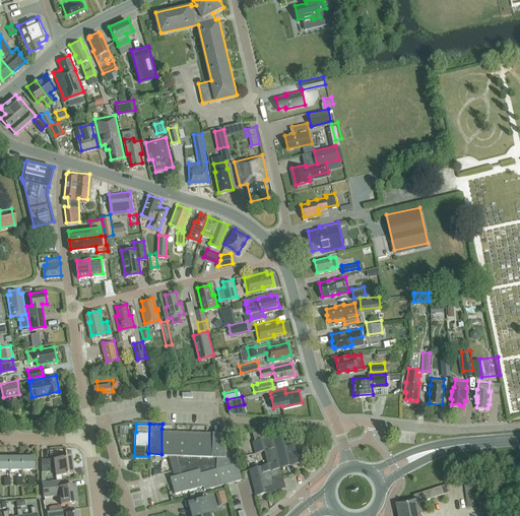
[(176,454),(177,429),(161,429),(161,454),(170,454),(176,454)]
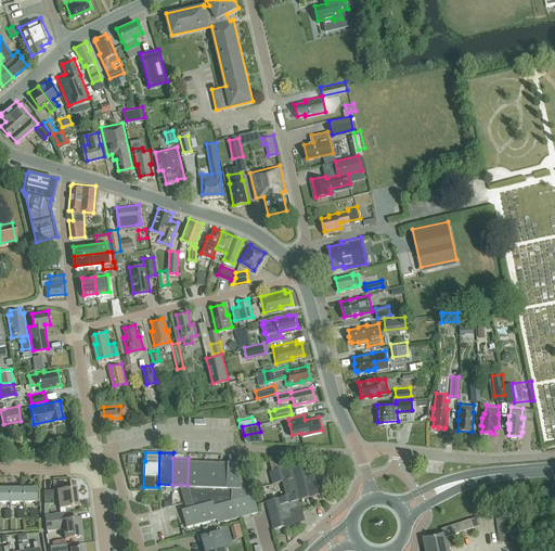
[(203,492),(204,459),(189,458),(188,485),(192,485),(192,492),(203,492)]
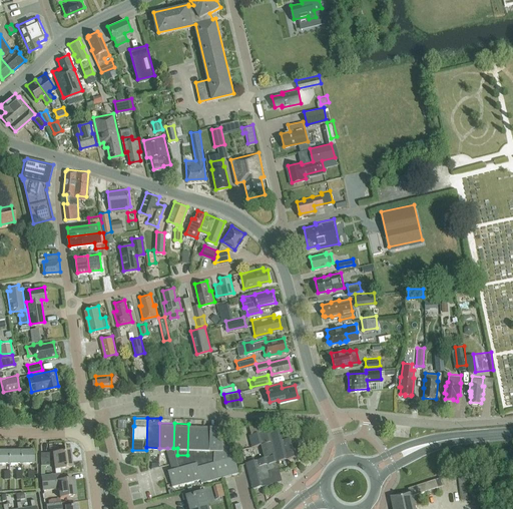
[(202,449),(203,424),(188,424),(187,455),(197,456),(197,449),(202,449)]
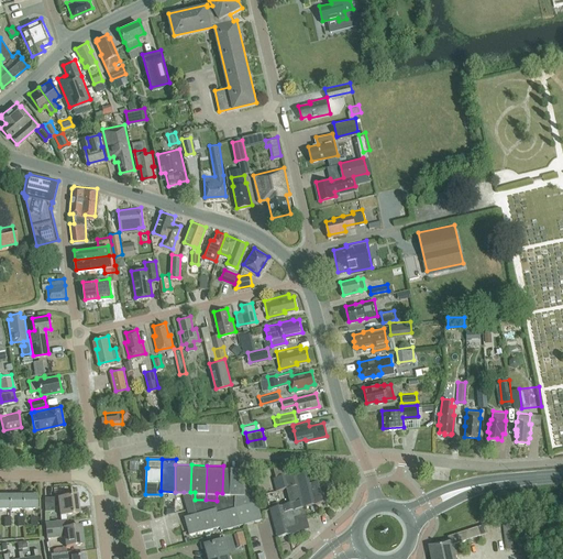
[(223,466),(222,493),(217,493),(217,501),(225,501),(225,493),(230,493),(231,468),(231,467),(223,466)]
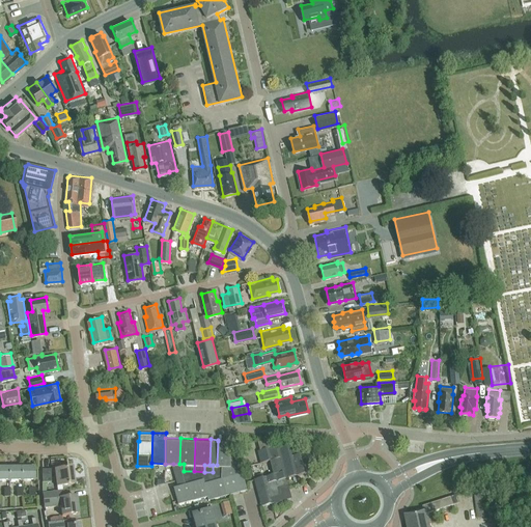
[(231,441),(218,440),(218,441),(217,465),(230,466),(231,456),(231,455),(231,441)]
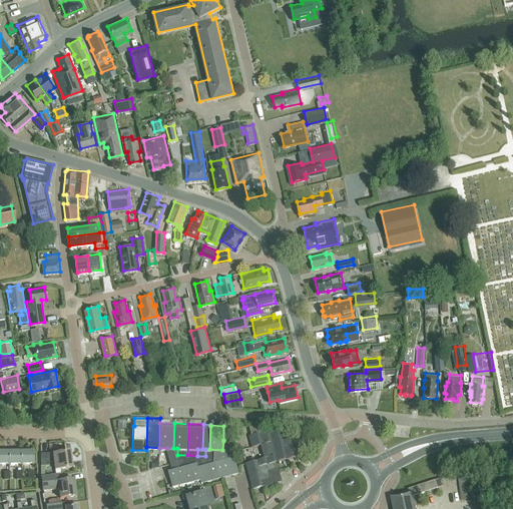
[(270,428),(248,433),(251,445),(262,442),(272,440),(271,437),(274,436),(274,439),(280,438),(282,437),(280,428),(270,430),(270,428)]
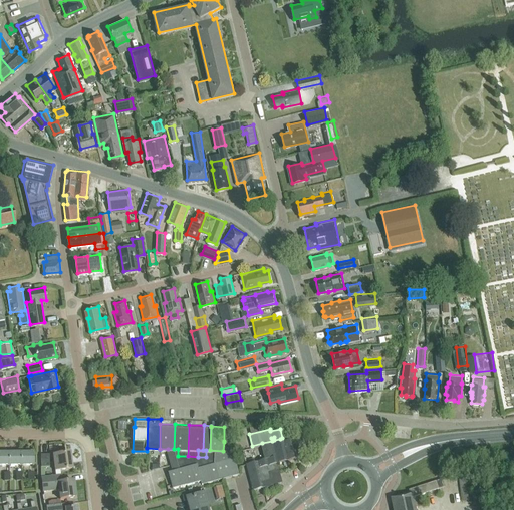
[(282,438),(280,439),(283,451),(285,450),(287,458),(297,455),(296,451),(306,448),(304,442),(306,442),(304,433),(283,439),(282,438)]
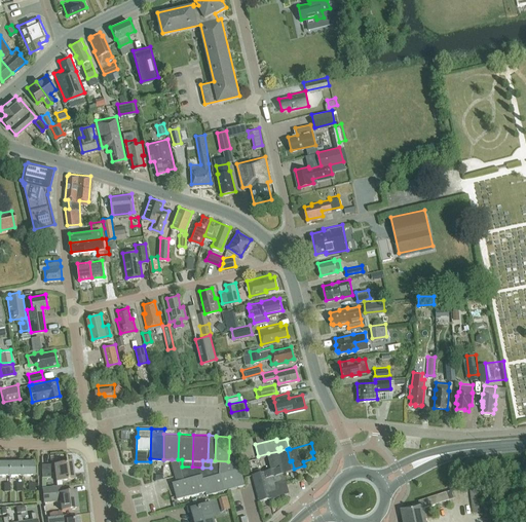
[(278,451),(268,453),(272,467),(271,467),(273,473),(284,471),(294,469),(292,460),(290,461),(287,449),(280,450),(280,447),(277,448),(278,451)]
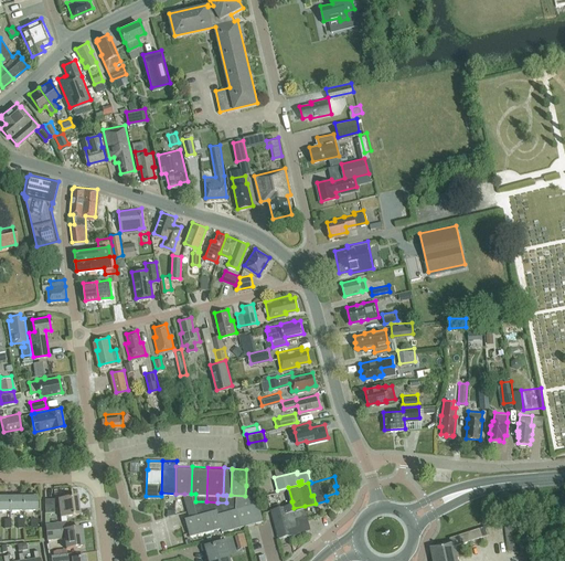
[(191,494),(184,494),(191,516),(201,512),(212,510),(213,514),(217,512),(216,509),(222,507),(223,511),(230,509),(234,508),(235,499),(249,499),(249,485),(246,485),(245,496),(231,495),(226,495),(226,503),(217,503),(206,501),(195,501),(195,494),(191,494)]
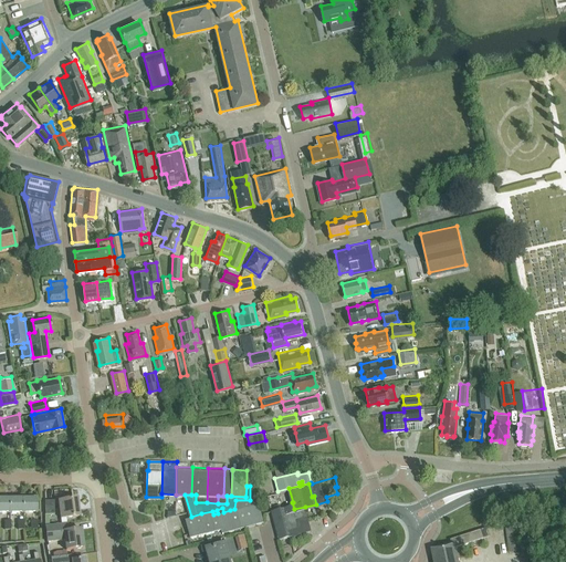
[(243,507),(247,520),(262,516),(254,486),(250,486),(250,500),(236,500),(234,509),(238,509),(243,507)]
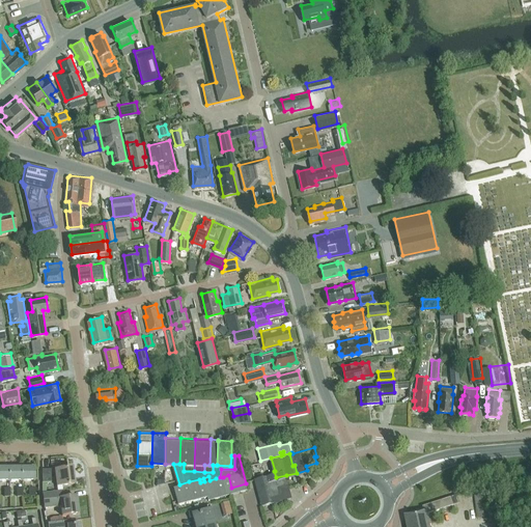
[(0,476),(9,477),(8,464),(0,464),(0,476)]
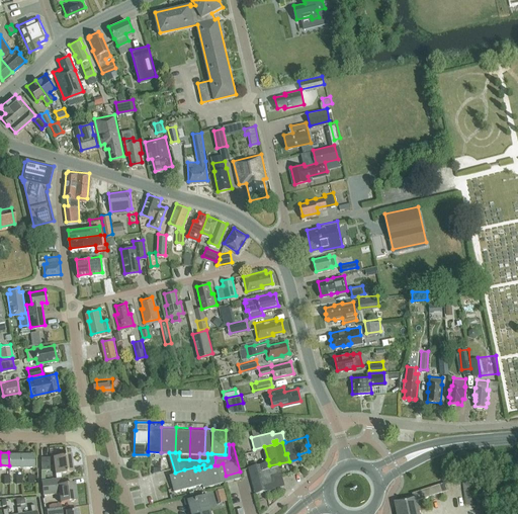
[(21,465),(21,452),(8,452),(9,465),(21,465)]
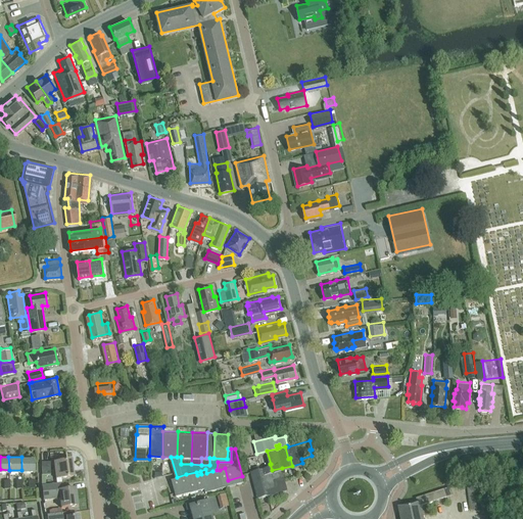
[(34,457),(21,457),(21,470),(34,470),(34,457)]
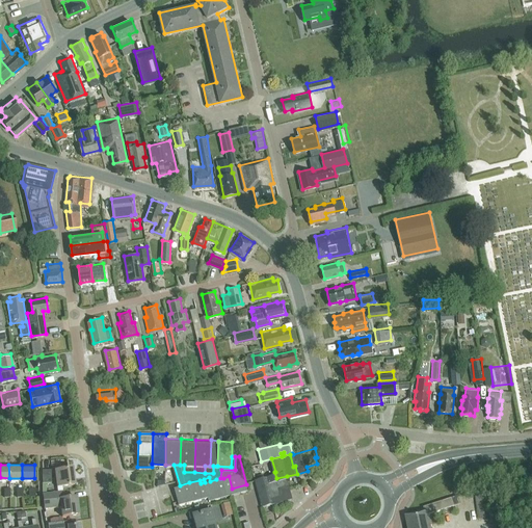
[(56,484),(61,483),(75,481),(73,466),(54,468),(56,484)]
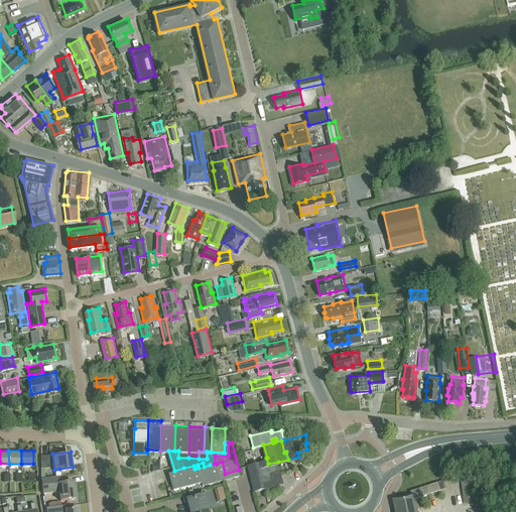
[(40,466),(49,466),(48,453),(40,453),(40,466)]
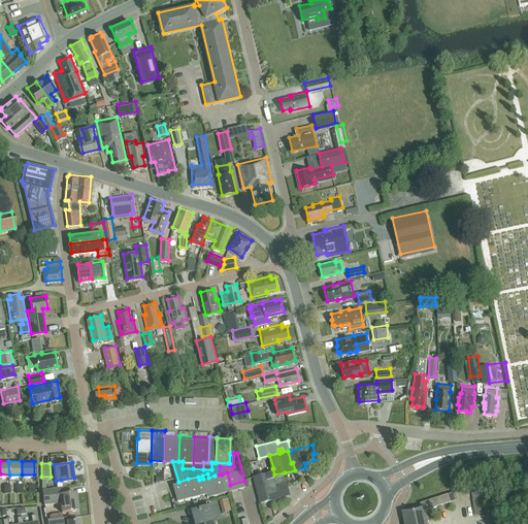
[(272,468),(253,473),(259,500),(271,497),(267,482),(271,481),(270,476),(274,475),(272,468)]
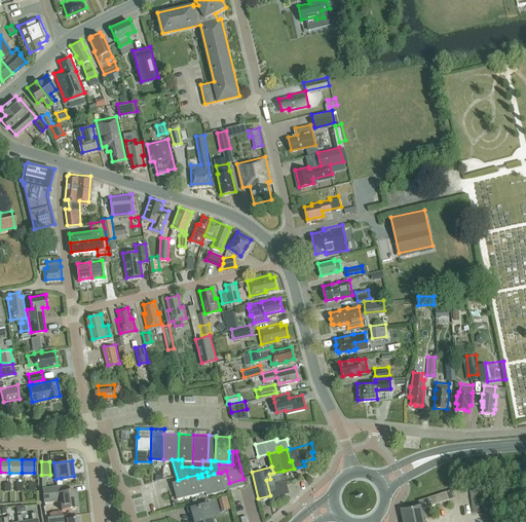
[(214,474),(218,490),(224,488),(230,487),(229,483),(226,471),(221,473),(218,473),(214,474)]
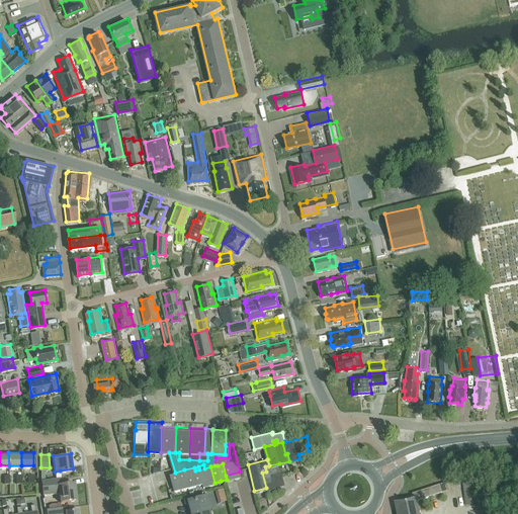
[(266,472),(262,473),(266,488),(268,488),(268,487),(272,486),(272,487),(284,484),(279,463),(269,465),(265,466),(266,472)]
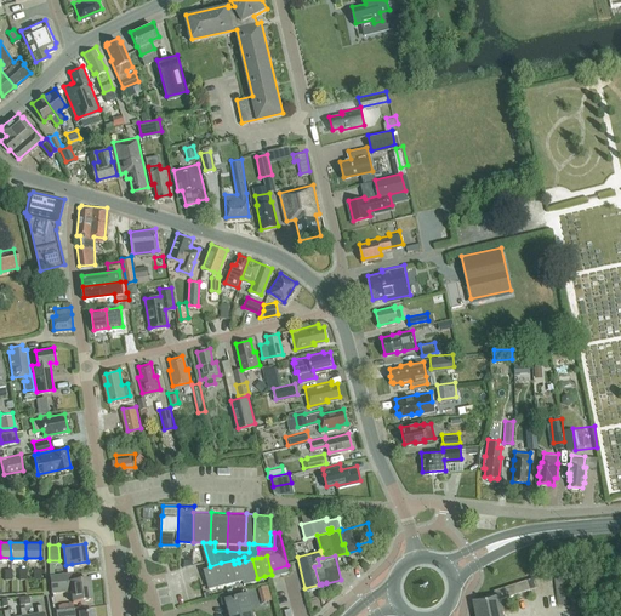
[(257,579),(252,559),(245,562),(244,557),(238,559),(239,563),(243,577),(244,582),(257,579)]
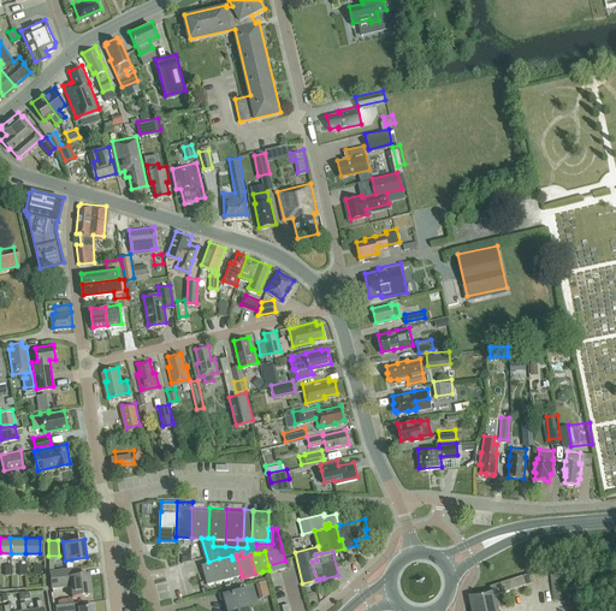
[(224,577),(241,573),(237,558),(232,559),(231,556),(219,558),(224,577)]
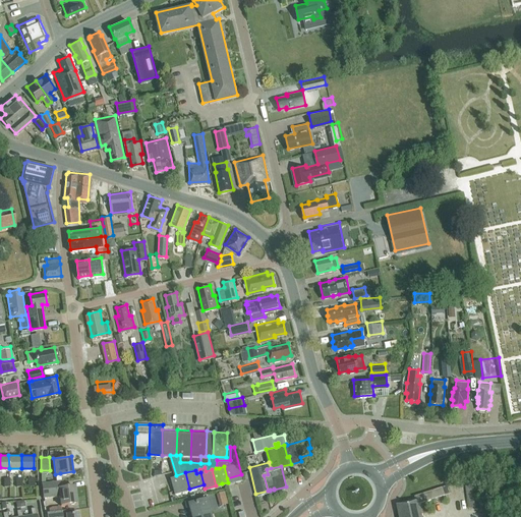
[(184,490),(189,489),(185,472),(176,475),(175,475),(171,476),(175,493),(184,490)]
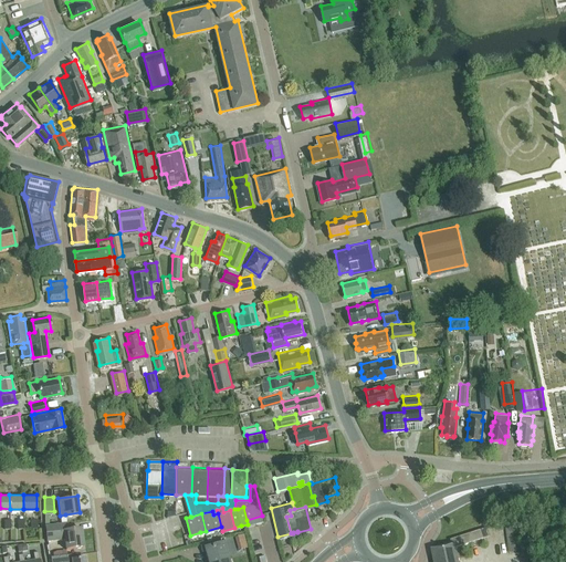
[(66,520),(54,521),(44,523),(46,539),(64,537),(66,547),(84,544),(82,527),(67,528),(66,520)]
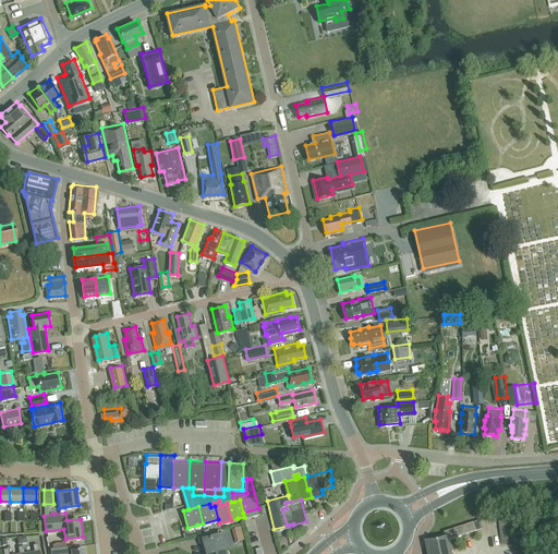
[(476,527),(474,519),(463,522),(466,531),(476,527)]
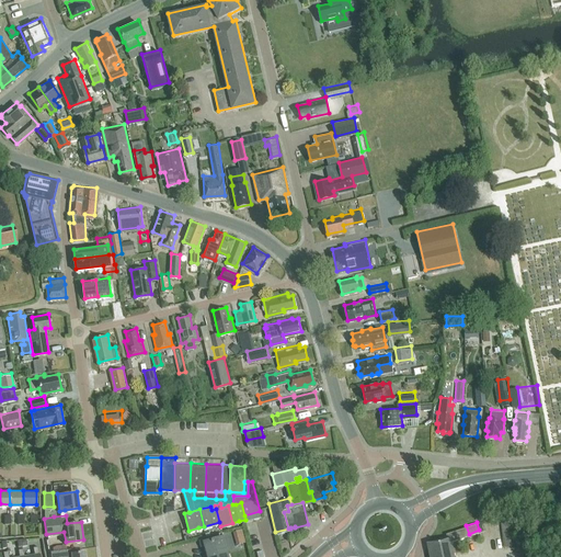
[(244,525),(238,527),(241,540),(248,537),(244,525)]
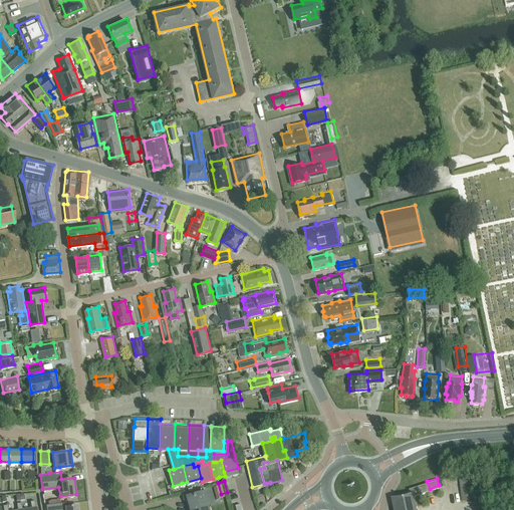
[(430,489),(427,481),(409,487),(410,491),(392,495),(394,509),(408,509),(416,507),(414,494),(430,489)]
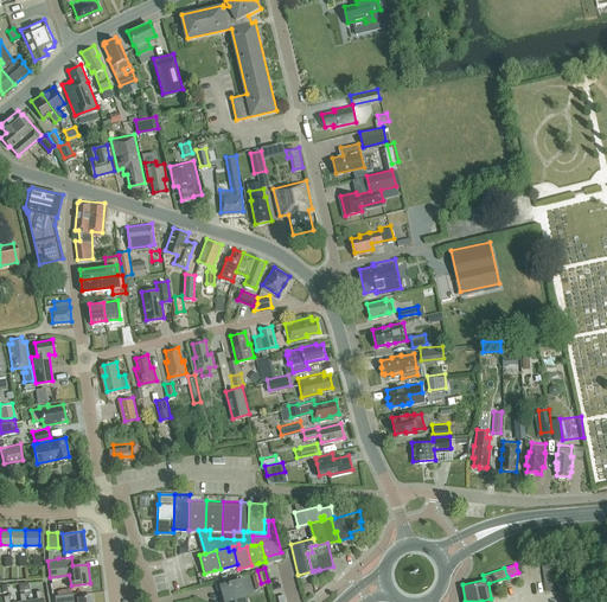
[(247,601),(241,578),(230,581),(230,578),(223,581),(223,580),(215,582),(217,588),(221,587),(224,601),(247,601)]
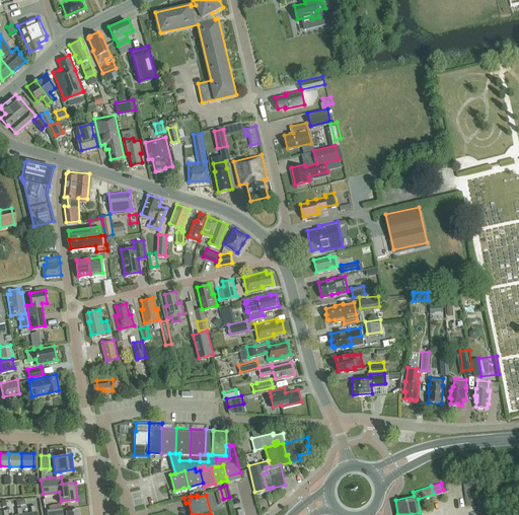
[(35,514),(34,503),(29,504),(30,510),(21,512),(21,514),(35,514)]
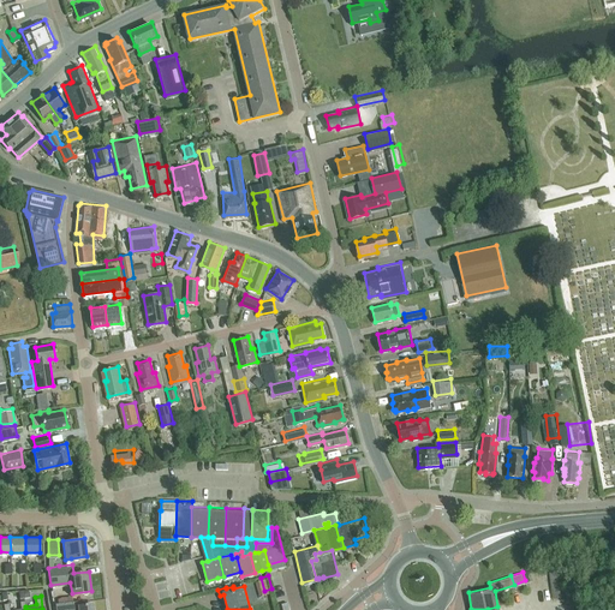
[(24,598),(18,599),(19,608),(9,609),(25,609),(25,606),(24,598)]
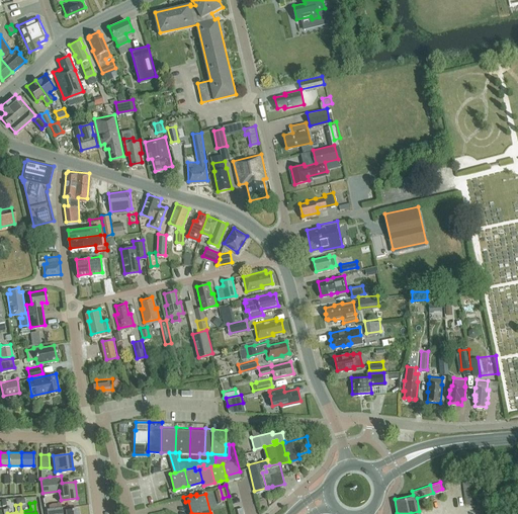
[(60,505),(46,507),(47,513),(78,513),(78,507),(68,509),(67,504),(60,505)]
